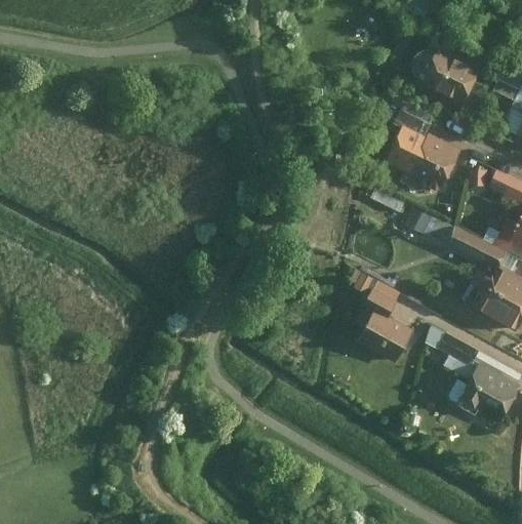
[(431,48),(415,83),(465,105),(475,81),(480,70),(431,48)]
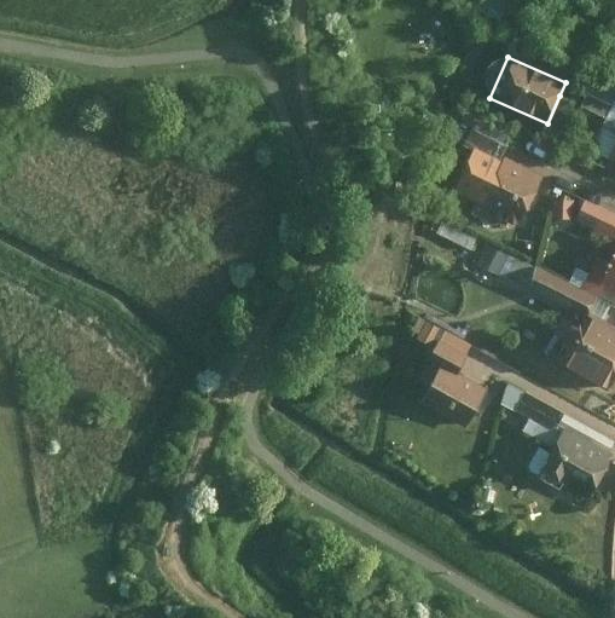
[(580,104),(560,96),(547,123),(569,133),(580,104)]
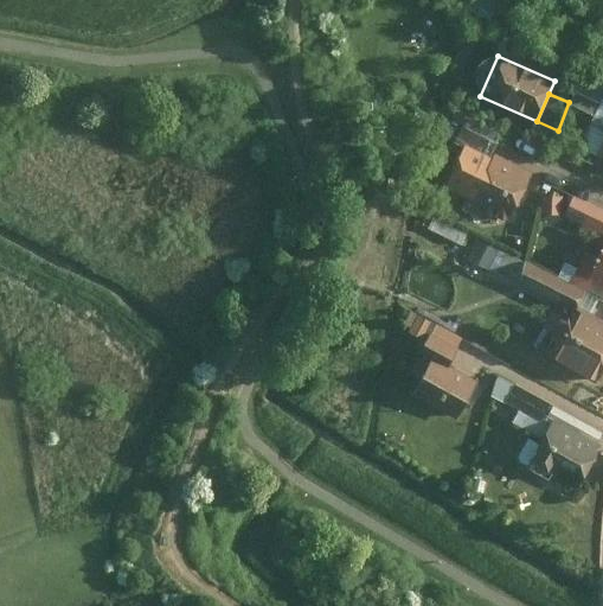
[(451,167),(441,187),(480,206),(502,164),(463,144),(462,146),(460,151),(456,159),(451,167)]
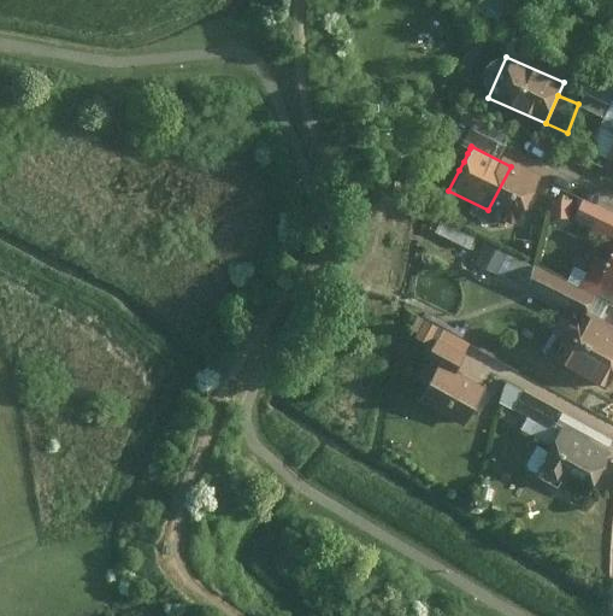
[(511,166),(488,210),(523,227),(546,180),(512,163),(511,166)]
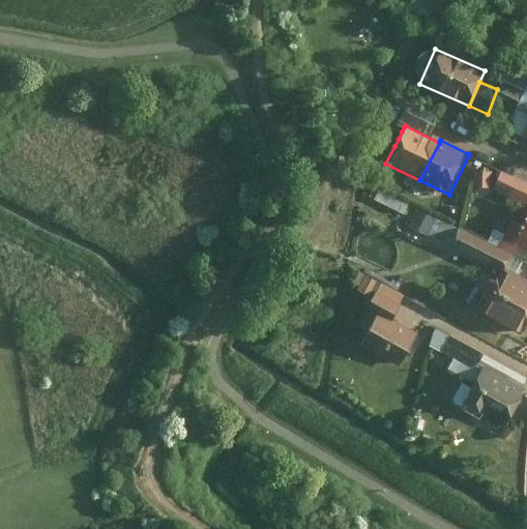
[(322,243),(353,246),(360,171),(330,168),(322,243)]
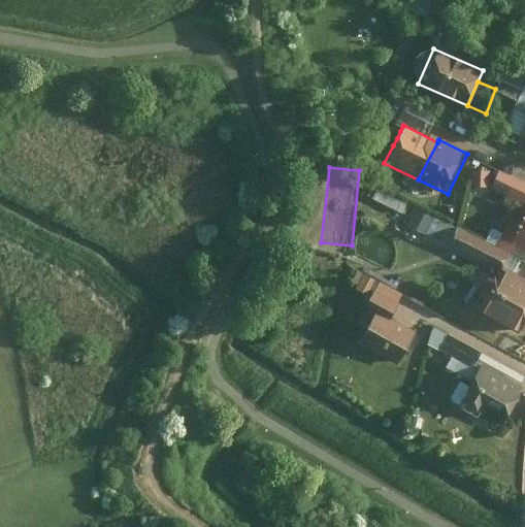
[(490,167),(471,167),(470,185),(489,186),(490,167)]
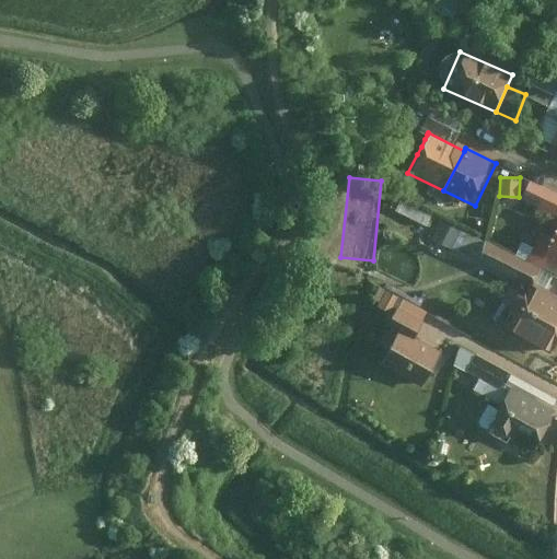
[(556,193),(528,179),(519,197),(556,213),(556,193)]
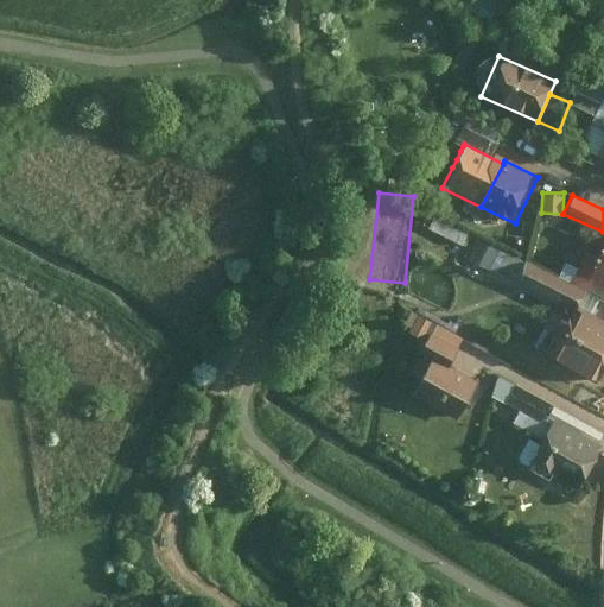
[(443,215),(438,226),(471,241),(476,229),(443,215)]
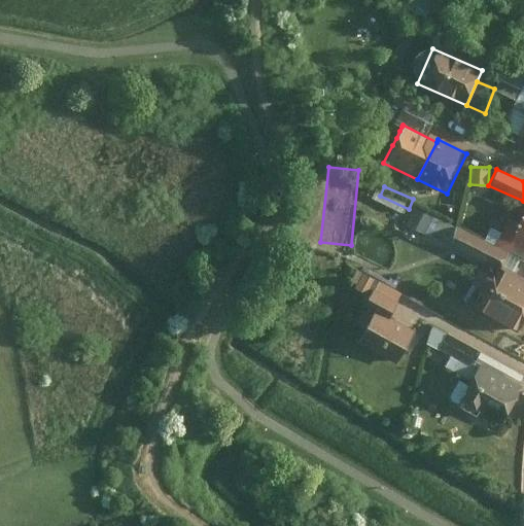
[(523,201),(511,229),(508,234),(512,236),(508,244),(510,245),(523,251),(523,201)]
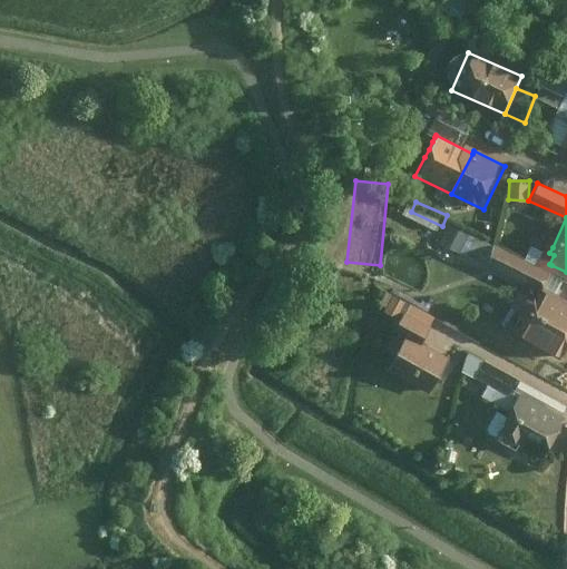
[(451,226),(442,243),(459,251),(467,235),(451,226)]
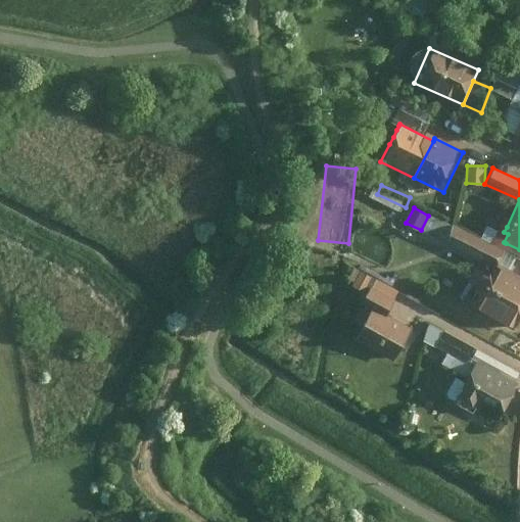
[(504,232),(507,227),(501,224),(491,244),(501,248),(503,249),(506,243),(504,242),(508,234),(504,232)]
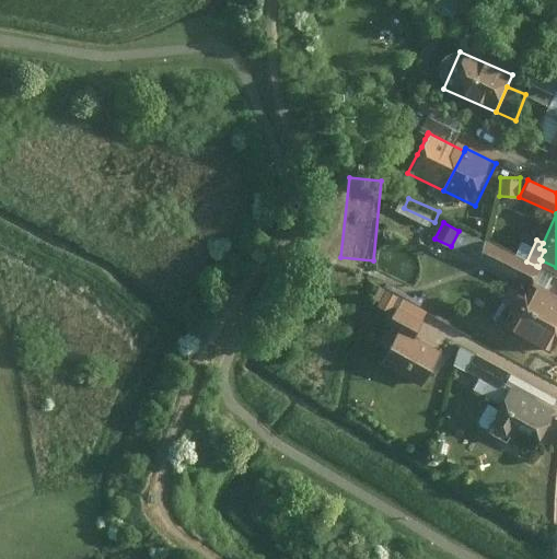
[(528,281),(536,266),(526,261),(485,241),(476,258),(528,283),(528,281)]
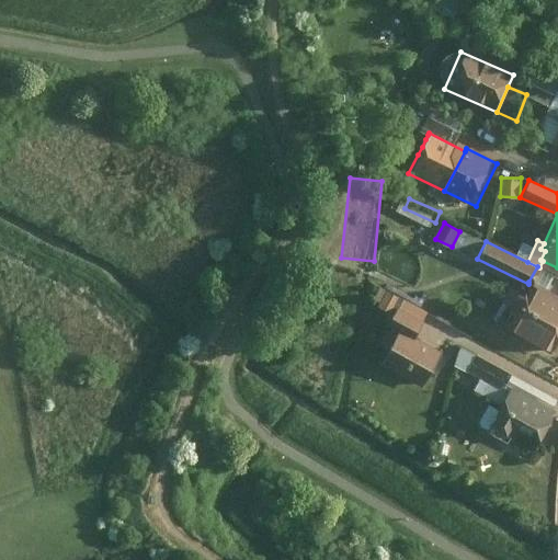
[(557,298),(528,282),(528,284),(504,324),(550,352),(557,340),(557,298)]
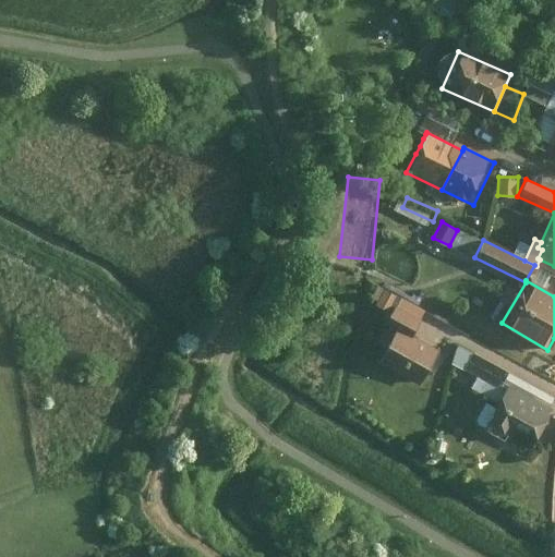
[(426,310),(381,282),(366,307),(400,327),(412,334),(426,310)]
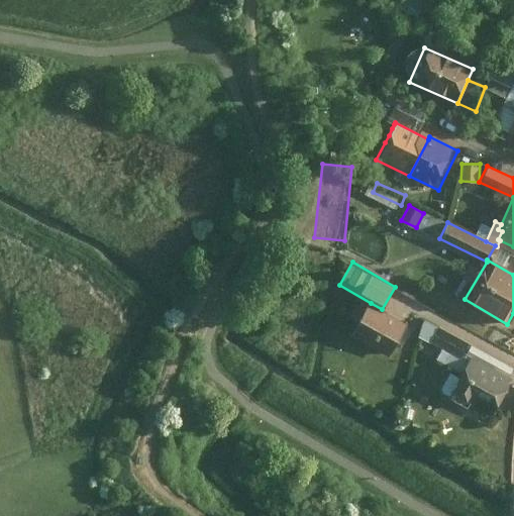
[(354,331),(394,353),(410,326),(382,309),(371,303),(354,331)]
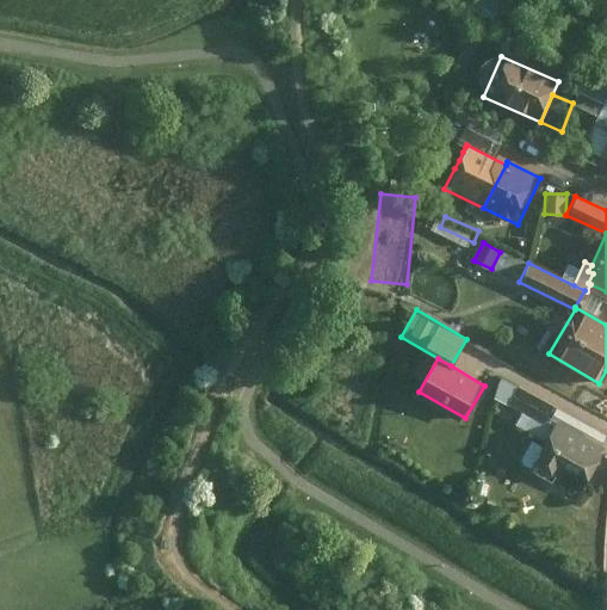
[(512,375),(503,394),(532,406),(526,420),(550,431),(564,396),(512,375)]
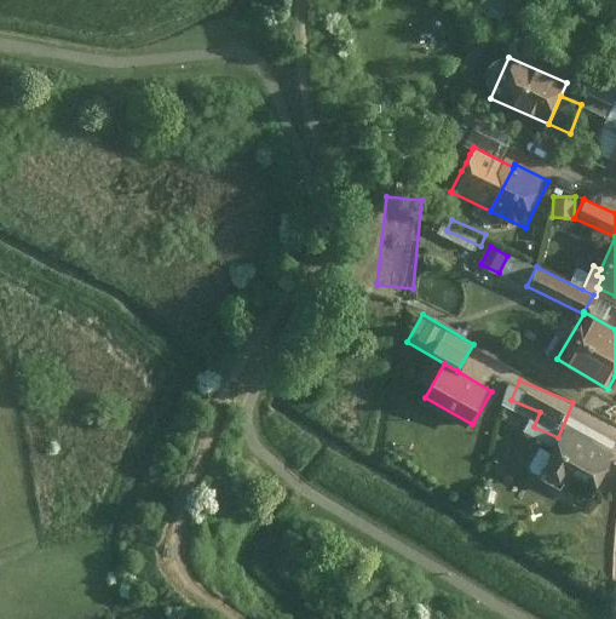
[(563,430),(536,474),(591,505),(615,465),(615,462),(563,430)]
